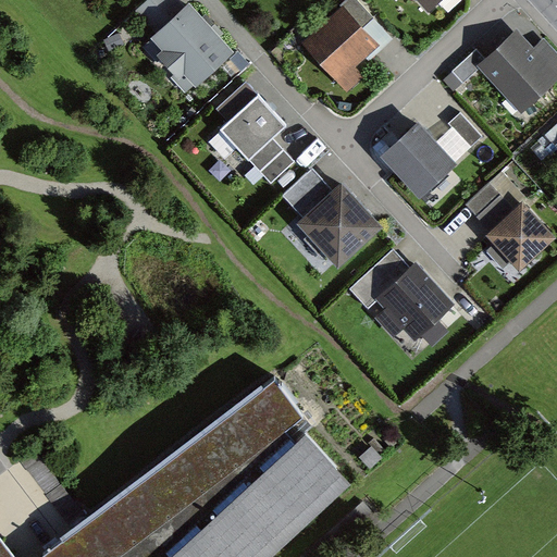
[(185,10),(176,0),(148,0),(138,10),(157,31),(149,37),(195,88),(236,50),(194,2),(185,10)]
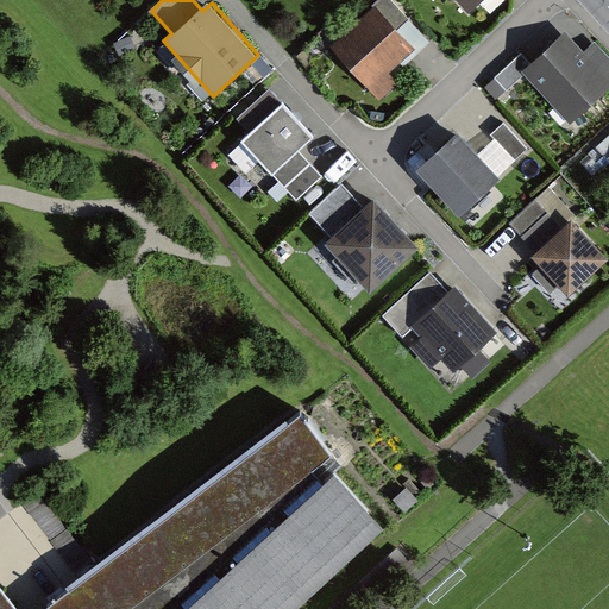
[(457,0),(470,14),(485,0),(457,0)]
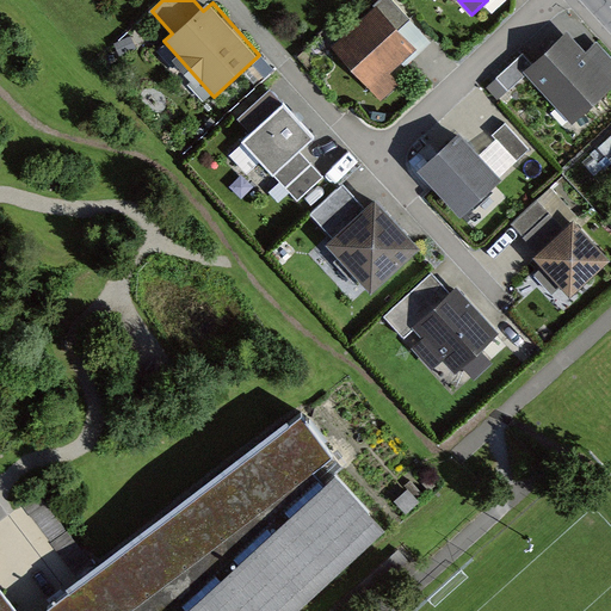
[(412,55),(375,12),(331,50),(378,105),(395,91),(384,79),(412,55)]
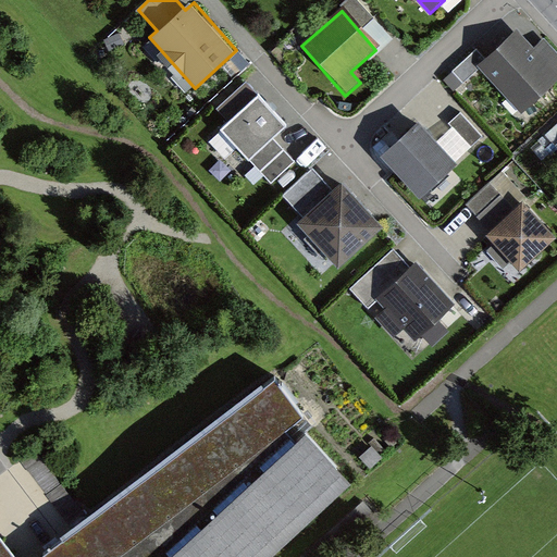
[(553,79),(512,36),(477,67),(516,111),(553,79)]
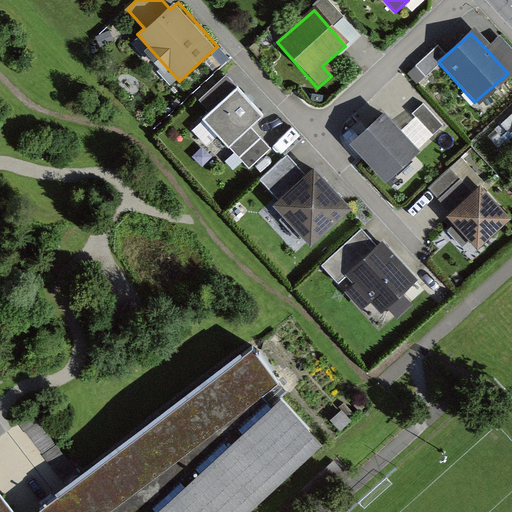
[(227,74),(203,97),(213,108),(238,84),(227,74)]
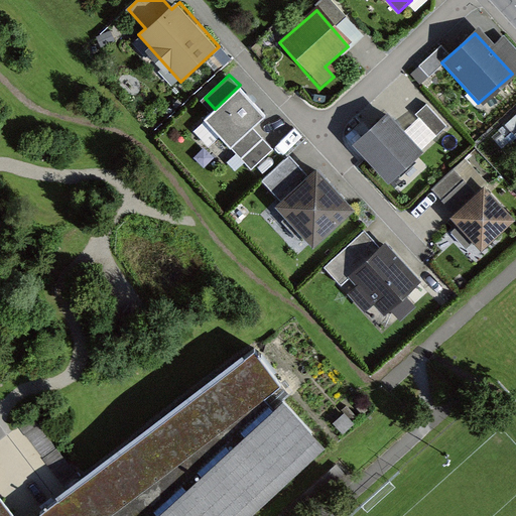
[(262,121),(238,92),(204,120),(247,173),(272,152),(252,129),(262,121)]
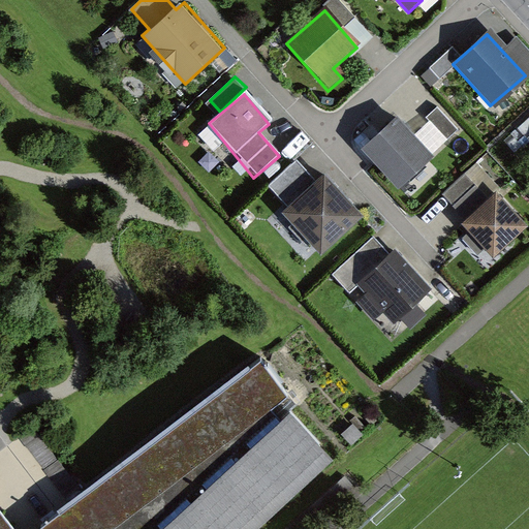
[(429,158),(392,116),(355,148),(393,189),(429,158)]
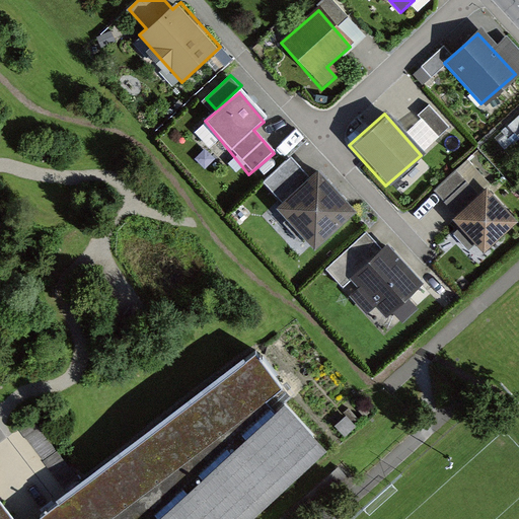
[(518,117),(509,126),(518,137),(518,117)]
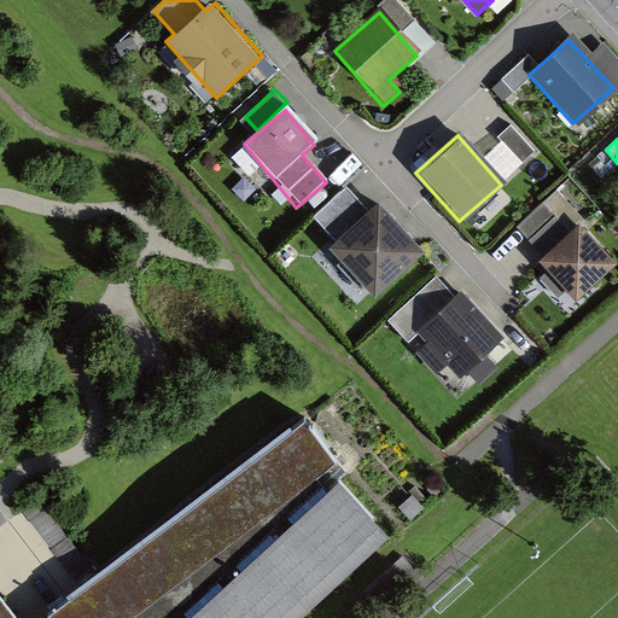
[(564,191),(519,220),(541,251),(584,221),(564,191)]
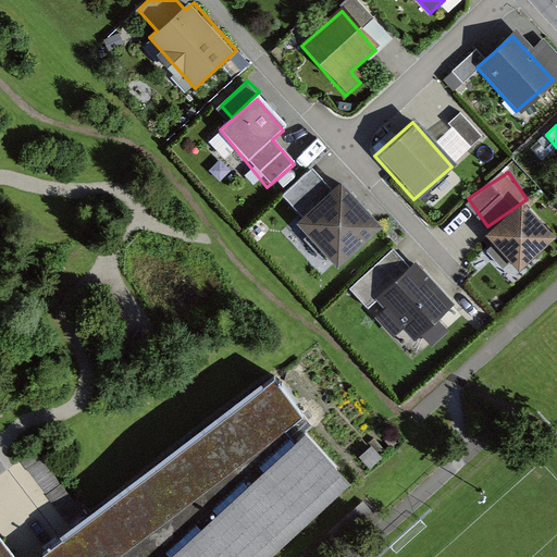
[(378,227),(335,183),(329,189),(316,175),(285,202),(304,222),(289,234),(327,274),(378,227)]
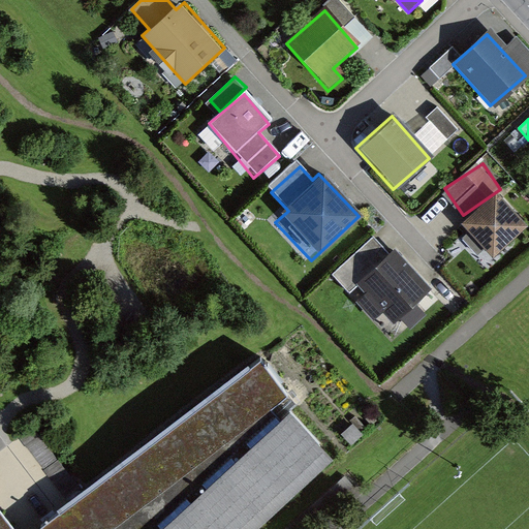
[(527,231),(496,196),(463,224),(495,260),(527,231)]
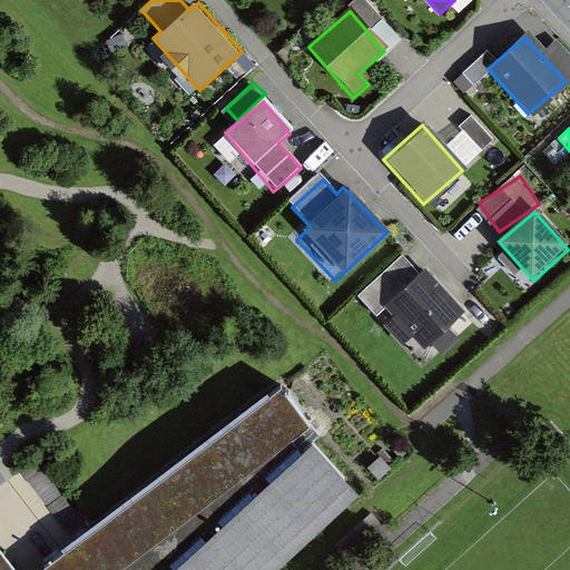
[(404,252),(356,296),(402,345),(415,333),(426,345),(432,340),(444,353),(461,337),(451,327),(468,312),(428,269),(424,273),(404,252)]
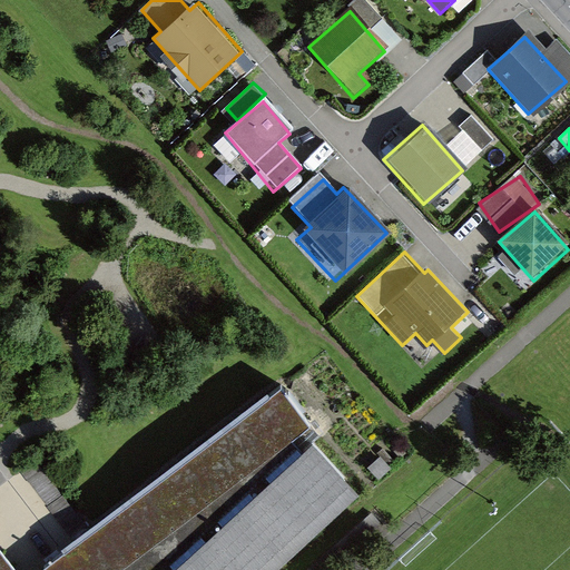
[(31,569),(21,569),(0,541),(0,569),(265,569),(361,481),(318,435),(324,431),(316,418),(313,420),(283,381),(31,569)]
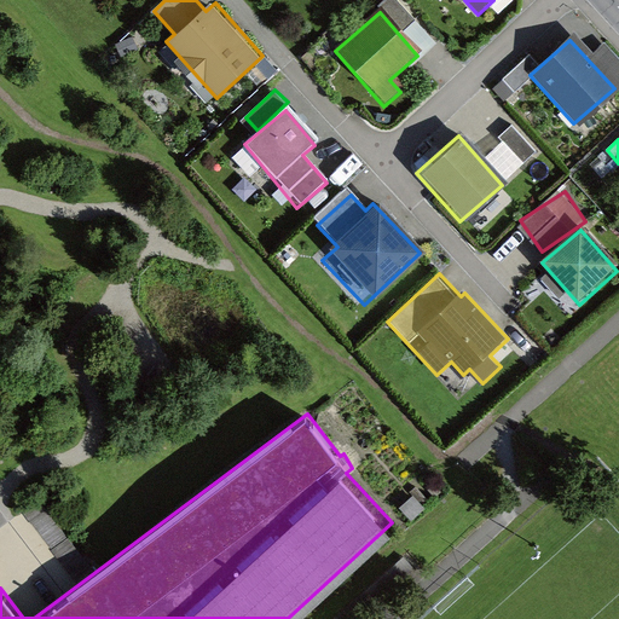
All buildings are outlined.
